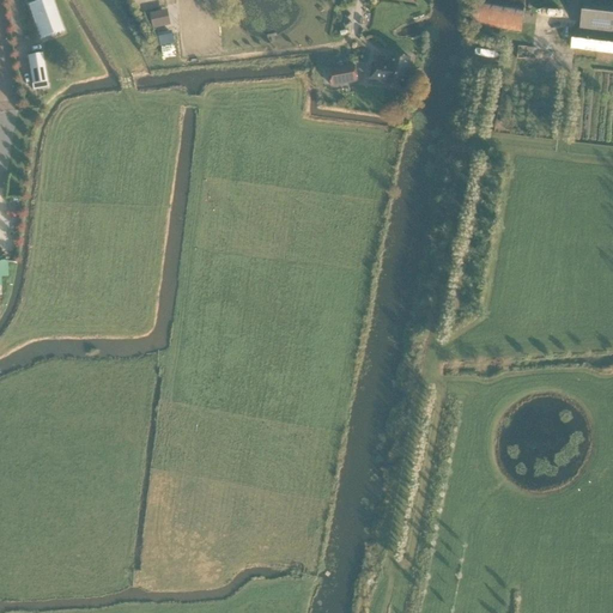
[(64,31),(52,0),(41,0),(28,5),(40,38),(64,31)]
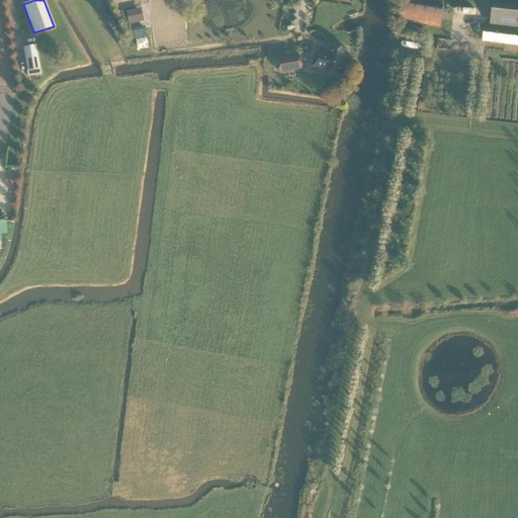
[(443,5),(409,0),(402,0),(400,21),(439,27),(443,5)]
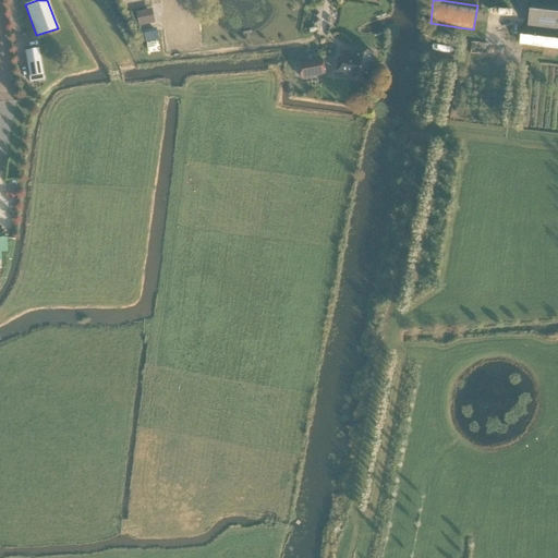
[(557,0),(531,0),(528,25),(521,25),(519,44),(557,47),(557,0)]
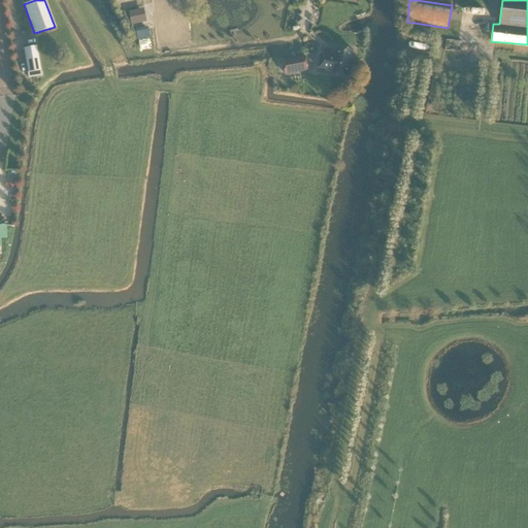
[(141,22),(139,10),(130,12),(132,24),(141,22)]
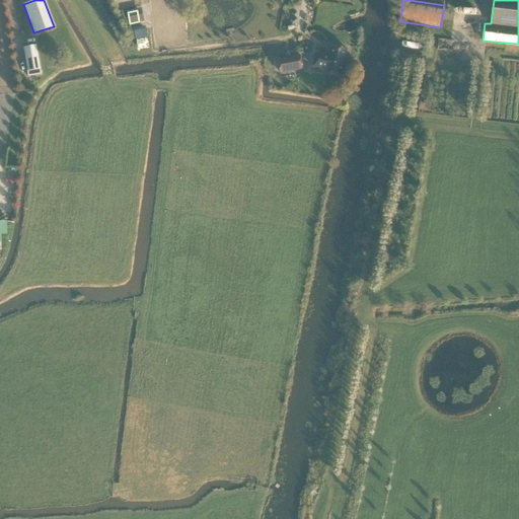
[(134,28),(136,39),(148,36),(145,25),(134,28)]
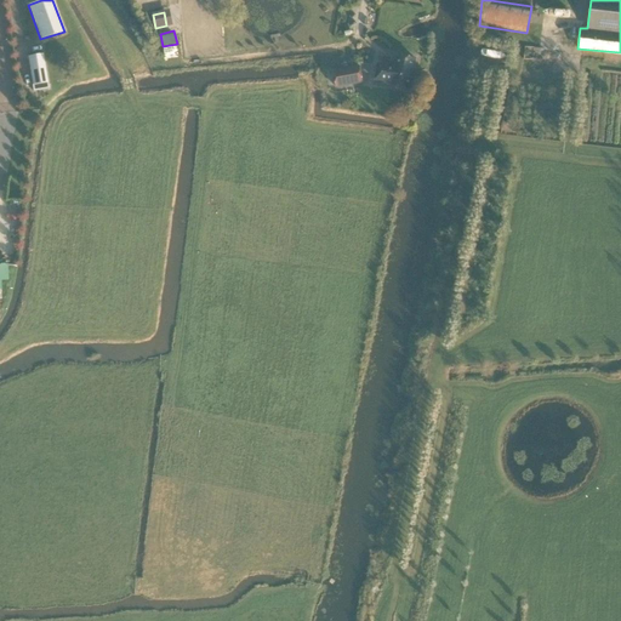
[(527,46),(525,57),(540,60),(541,47),(527,46)]
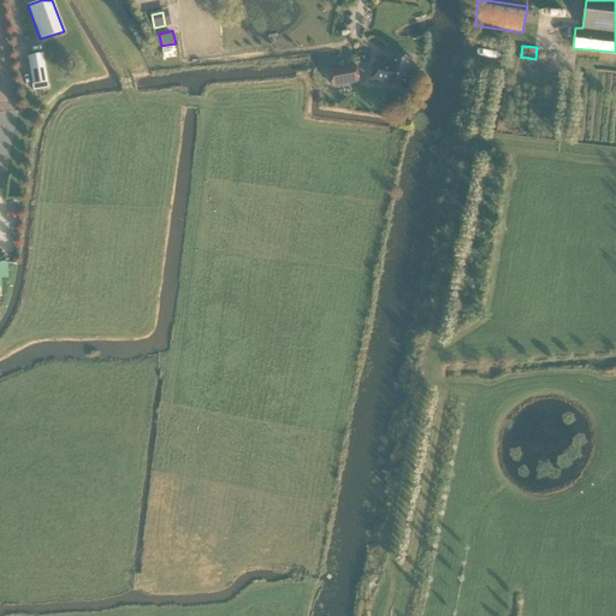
[(48,88),(42,53),(27,57),(33,90),(48,88)]
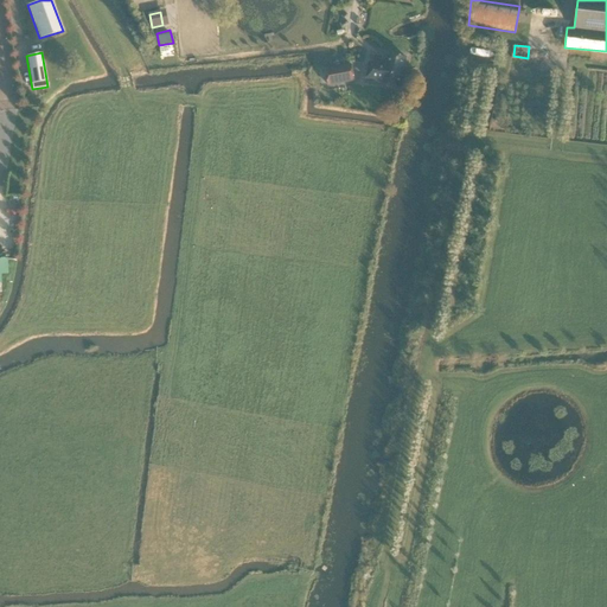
[(368,62),(365,78),(382,82),(382,85),(402,88),(407,58),(407,56),(387,53),(385,64),(368,62)]
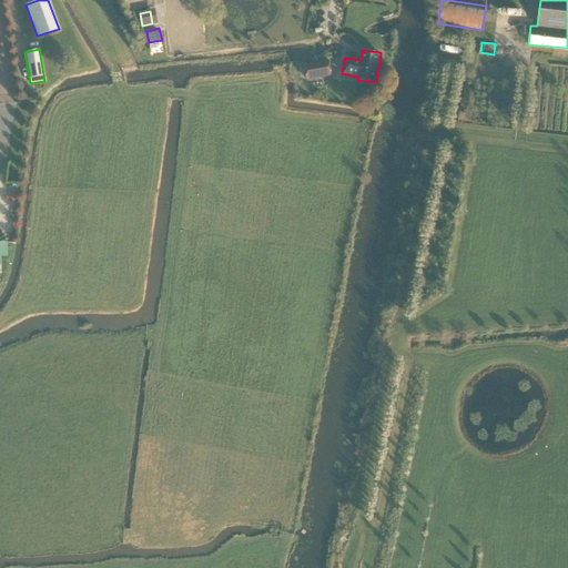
[(307,80),(332,75),(328,61),(321,62),(322,67),(313,69),(312,64),(304,66),(307,80)]
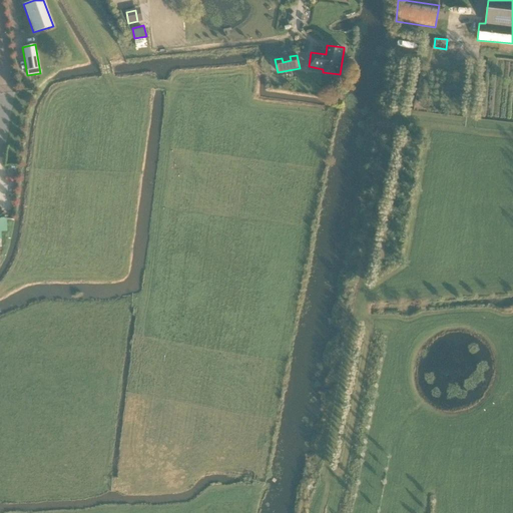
All buildings are outlined.
